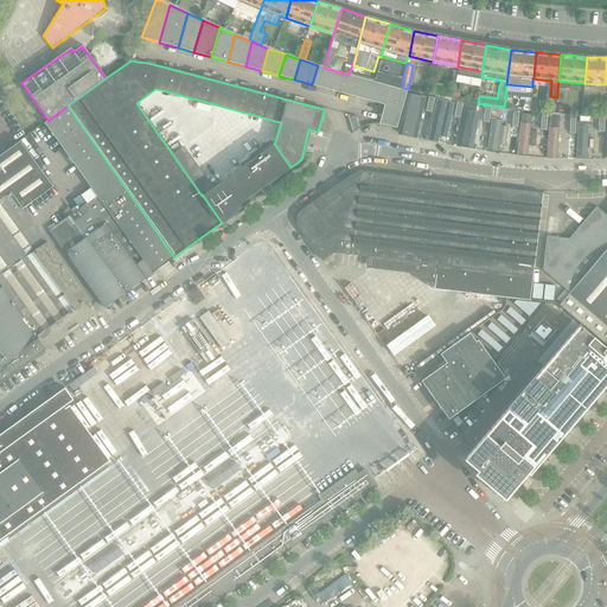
[(327,89),(333,70),(324,68),(318,65),(312,84),(327,89)]
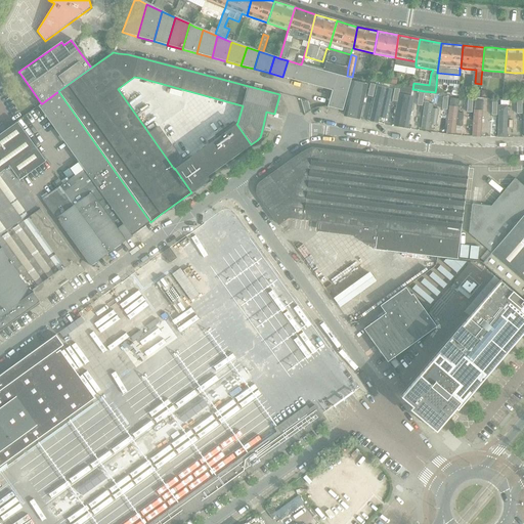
[(297,81),(301,64),(288,60),(282,77),(297,81)]
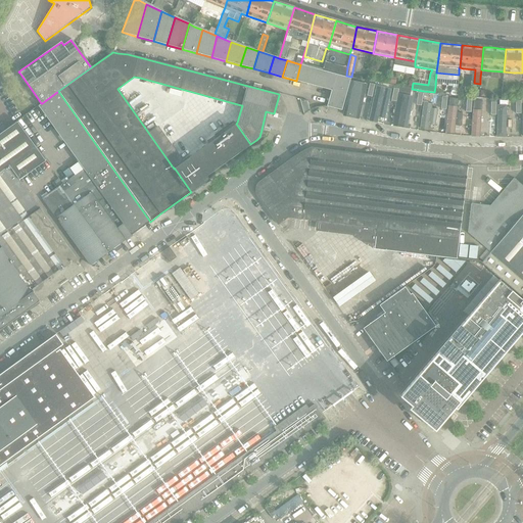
[(346,76),(347,67),(325,62),(324,63),(322,70),(345,77),(346,76)]
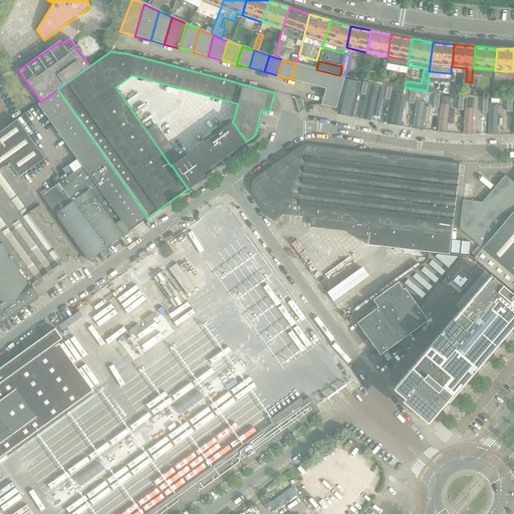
[(307,76),(309,67),(295,63),(291,79),(305,83),(307,76)]
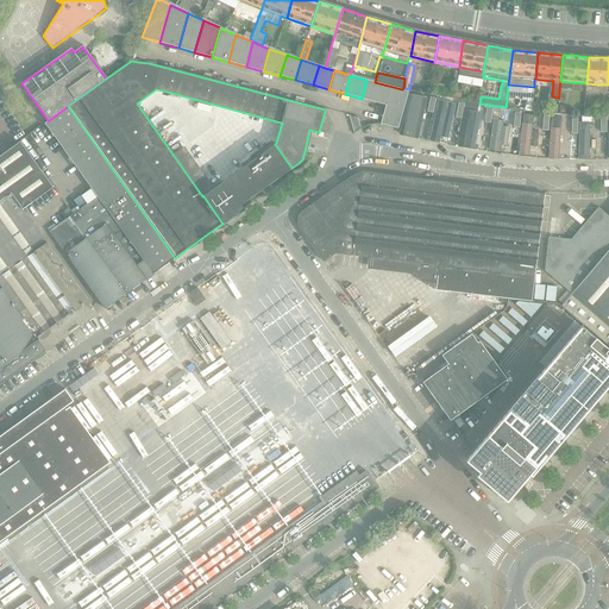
[(402,89),(375,82),(366,80),(364,90),(362,99),(385,105),(381,124),(397,129),(399,127),(408,90),(402,89)]
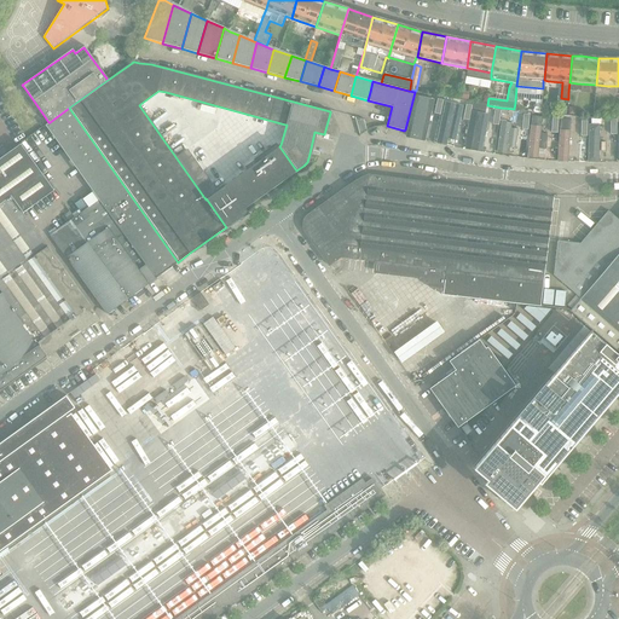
[(406,138),(426,142),(435,97),(422,94),(416,92),(415,92),(405,129),(408,129),(406,138)]
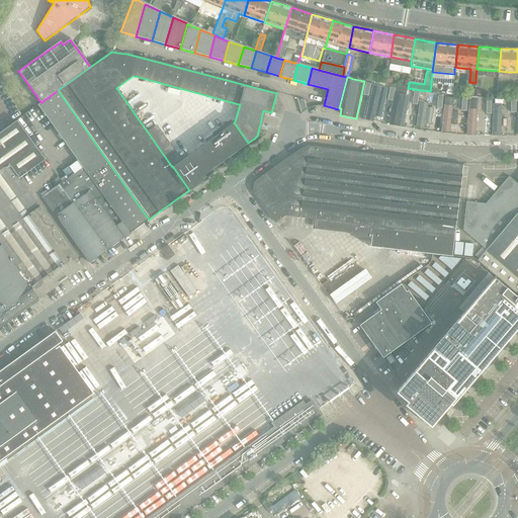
[(395,88),(394,92),(406,94),(407,88),(395,86),(395,88)]
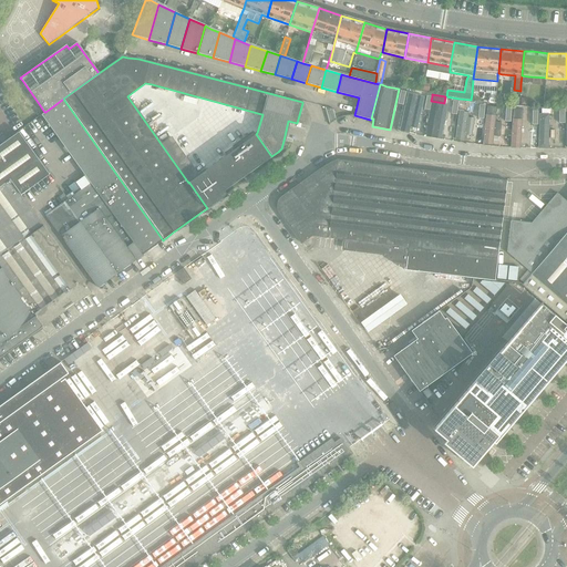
[(422,98),(411,95),(403,131),(414,134),(422,98)]
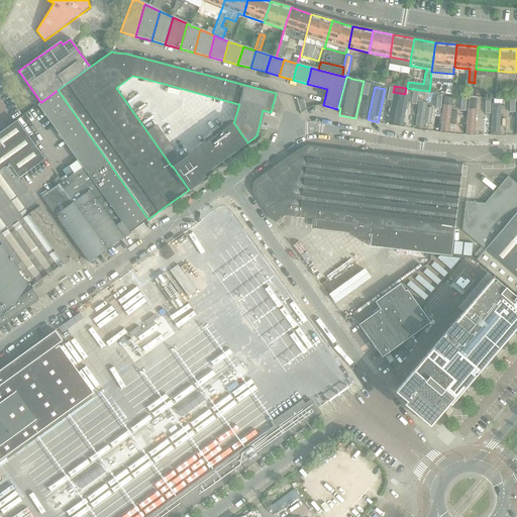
[(41,102),(37,105),(83,167),(129,232),(148,219),(58,90),(41,102)]
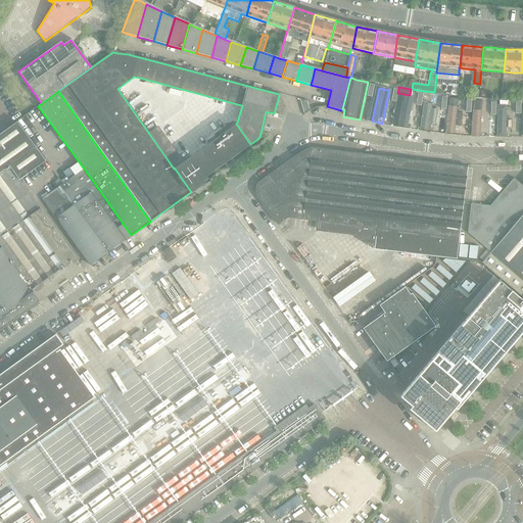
[(414,98),(403,96),(397,127),(408,129),(414,98)]
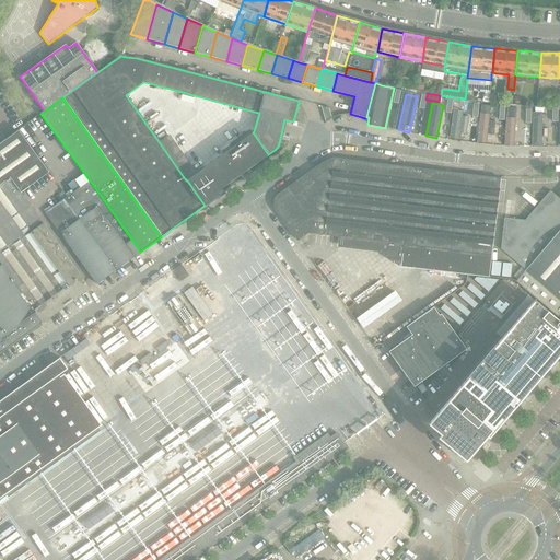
[(331,112),(323,113),(325,123),(324,123),(325,124),(329,120),(333,118),(331,112)]
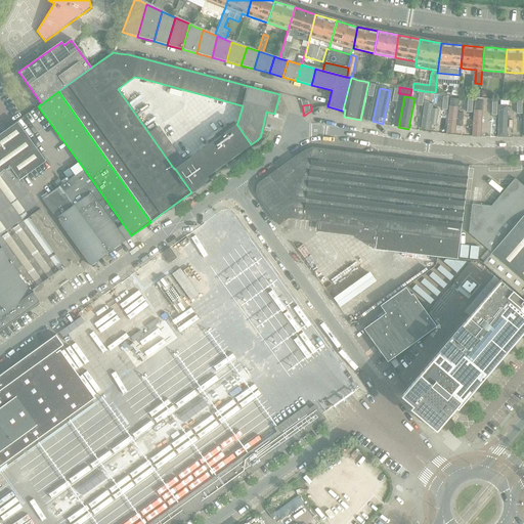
[(434,105),(424,104),(421,130),(431,131),(434,105)]
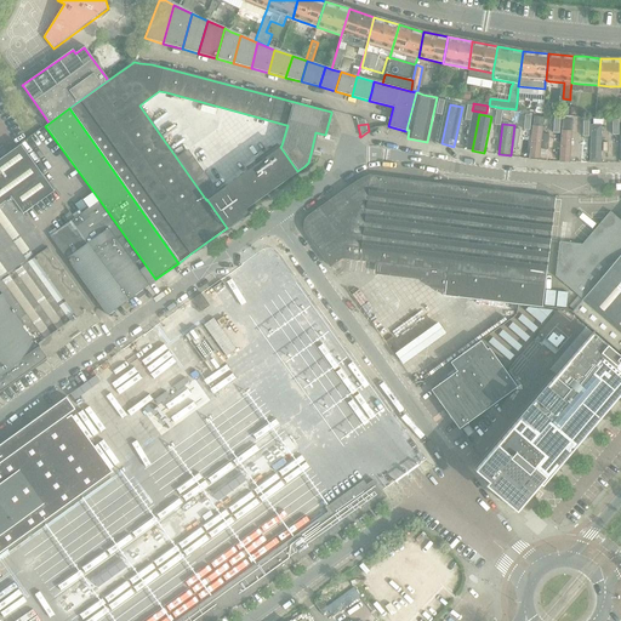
[(543,129),(533,127),(529,158),(540,159),(543,129)]
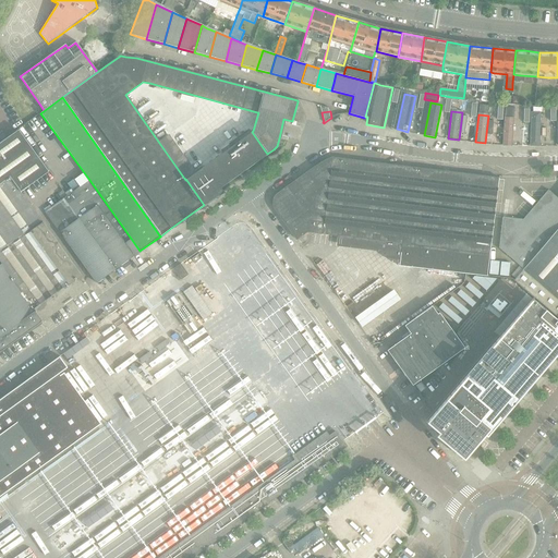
[(542,118),(531,118),(531,145),(542,145),(542,118)]
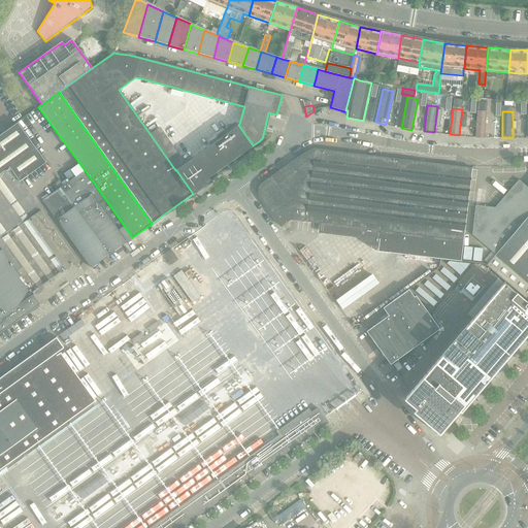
[(487,112),(477,112),(476,136),(486,137),(487,112)]
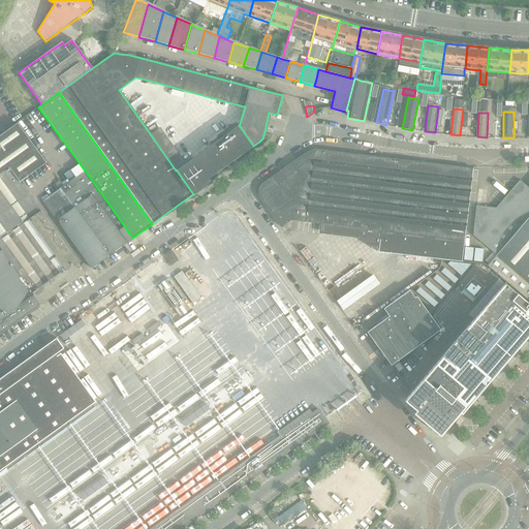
[(85,273),(39,210),(20,182),(47,163),(18,123),(0,135),(0,248),(40,305),(85,273)]
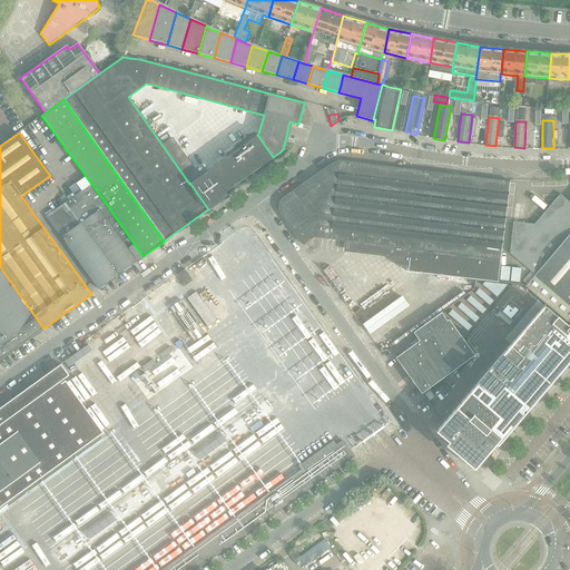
[(202,176),(190,184),(208,209),(222,199),(219,195),(222,193),(222,194),(225,192),(229,188),(232,186),(233,186),(236,184),(238,182),(243,178),(244,179),(244,178),(243,175),(243,174),(244,174),(246,176),(249,173),(248,172),(249,170),(251,172),(253,173),(252,172),(253,172),(257,168),(259,167),(261,166),(264,164),(266,161),(271,158),(271,159),(273,157),(257,135),(255,137),(255,138),(237,151),(237,150),(236,151),(228,156),(226,158),(227,158),(210,170),(209,169),(206,172),(207,174),(203,177),(202,176)]
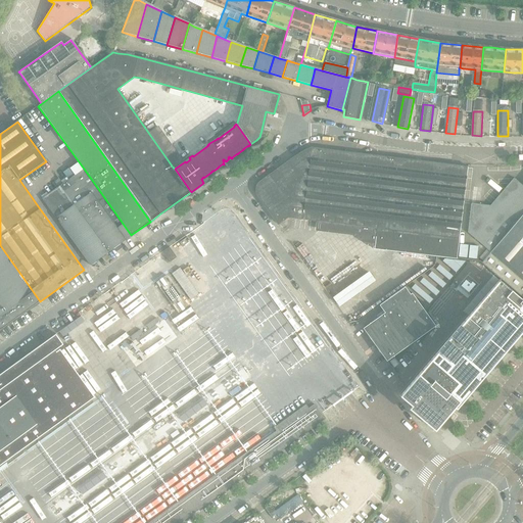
[(456,258),(463,202),(467,167),(311,148),(306,150),(305,150),(299,154),(294,157),(277,170),(260,181),(258,183),(256,186),(256,189),(255,189),(256,192),(256,195),(257,196),(278,225),(287,218),(288,218),(291,218),(355,226),(355,228),(357,231),(357,233),(358,235),(359,237),(361,239),(362,241),(364,243),(366,244),(368,245),(371,246),(373,246),(373,249),(436,256),(456,258)]
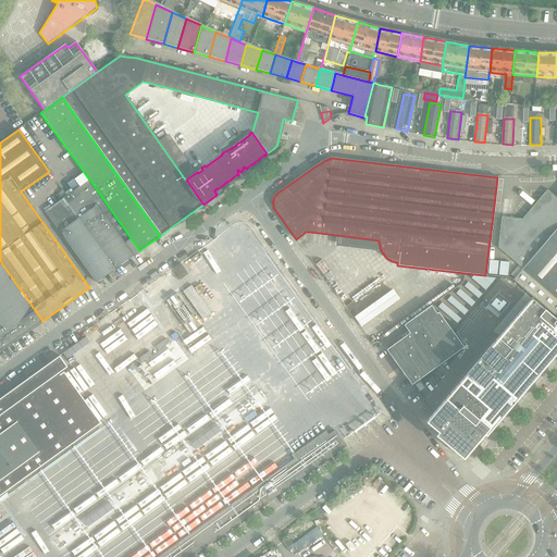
[(66,196),(64,198),(115,269),(139,250),(89,180),(81,186),(75,178),(67,184),(71,189),(64,194),(66,196)]
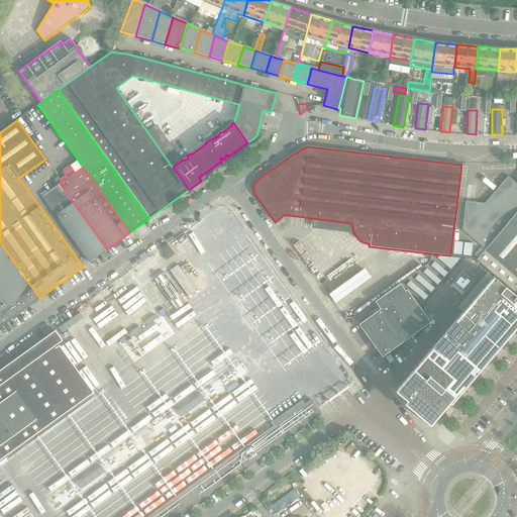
[(516,184),(507,176),(485,203),(466,201),(461,230),(485,249),(476,260),(482,265),(472,277),(473,277),(473,276),(478,280),(476,282),(484,288),(493,277),(494,278),(495,276),(516,294),(516,184)]
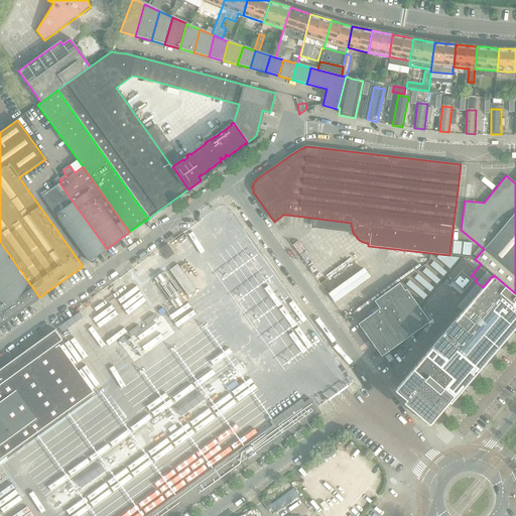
[(59,183),(41,196),(89,261),(89,262),(107,249),(59,183)]
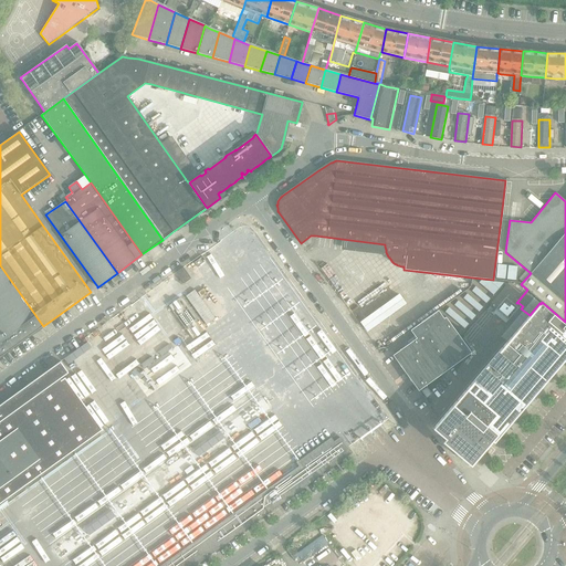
[(43,326),(0,265),(0,356),(13,347),(43,326)]
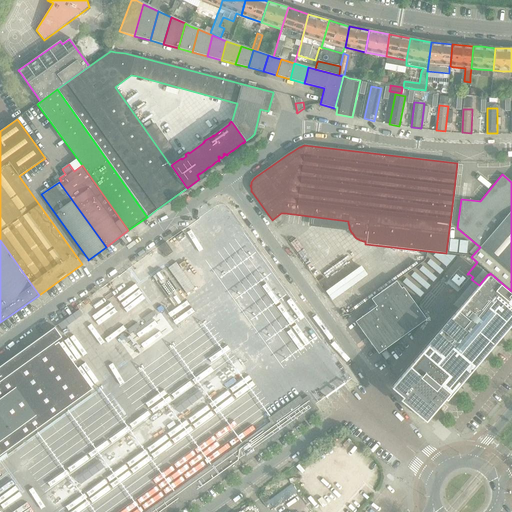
[(173,252),(170,249),(165,242),(159,247),(163,253),(161,255),(163,257),(165,256),(166,257),(173,252)]
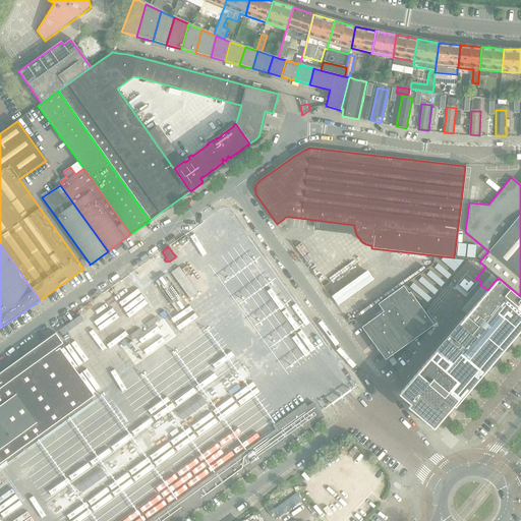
[(454,407),(520,328),(520,299),(498,280),(497,279),(487,290),(399,394),(410,404),(408,406),(420,416),(432,427),(437,422),(443,416),(452,405),(454,407)]
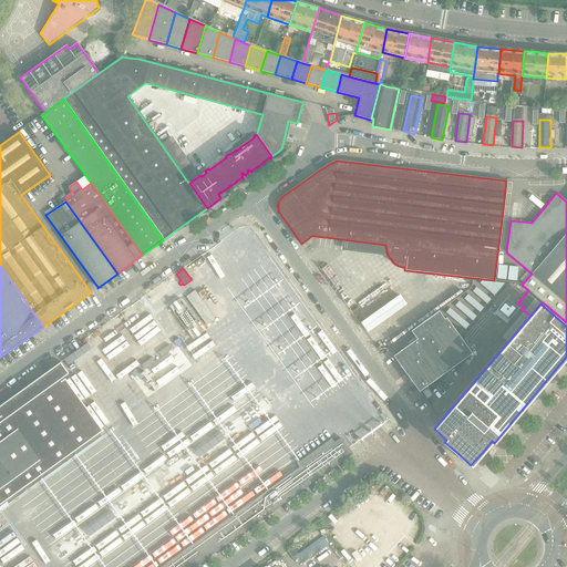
[(472,353),(446,318),(444,319),(439,310),(419,325),(411,330),(418,339),(393,356),(419,392),(472,353)]
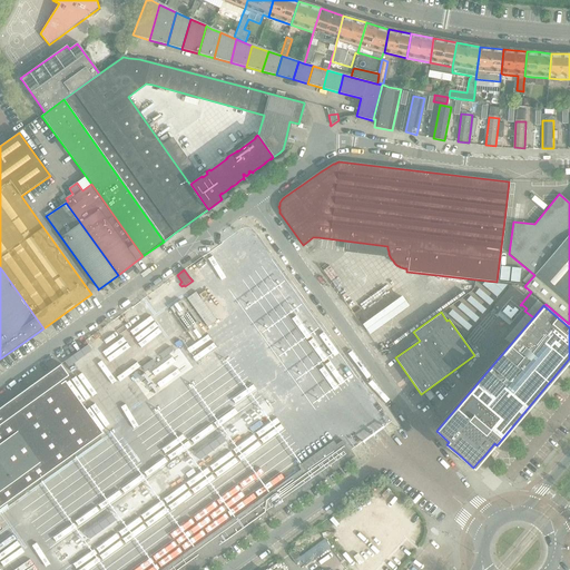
[(0,509),(99,439),(59,383),(60,382),(69,375),(62,366),(61,366),(60,364),(0,408),(0,509)]
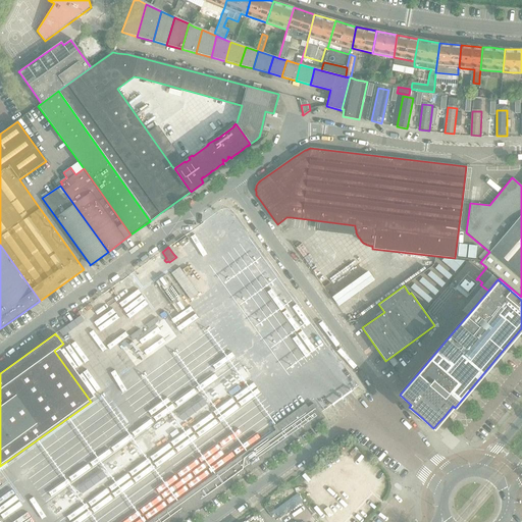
[(394,357),(388,361),(393,367),(398,363),(394,357)]
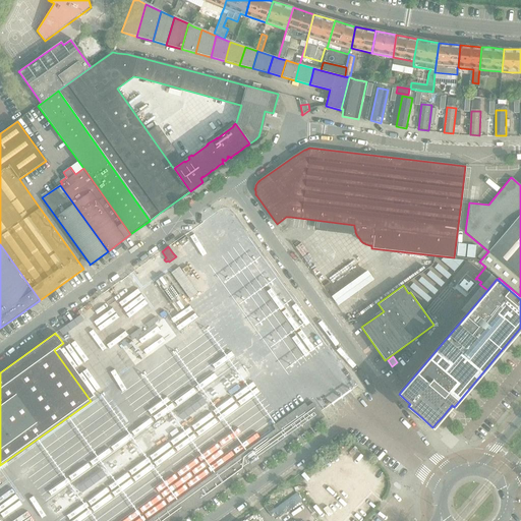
[(178,520),(192,511),(190,509),(195,506),(196,508),(241,475),(250,469),(283,446),(323,417),(320,412),(316,408),(313,403),(308,407),(307,407),(305,406),(304,404),(296,410),(294,411),(274,425),(273,424),(276,429),(148,520),(178,520)]
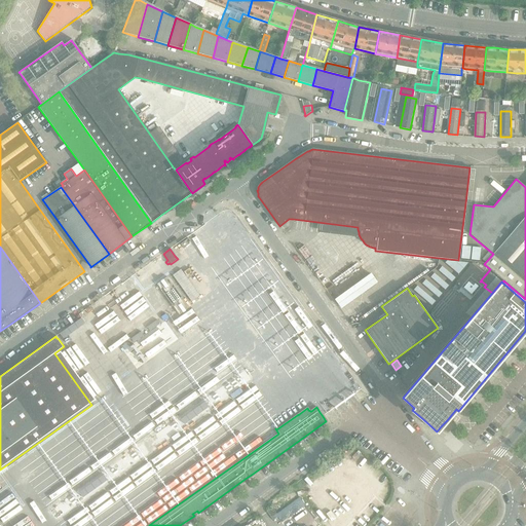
[(347,446),(264,503),(279,525),(283,525),(284,525),(368,525),(388,502),(371,487),(370,488),(355,475),(363,468),(347,446)]
